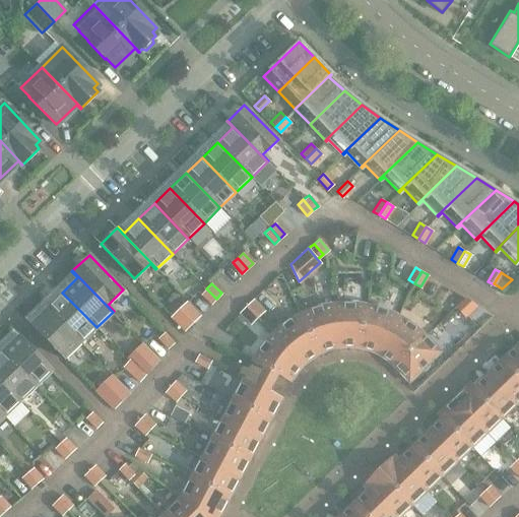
[(216,299),(206,288),(201,294),(211,304),(216,299)]
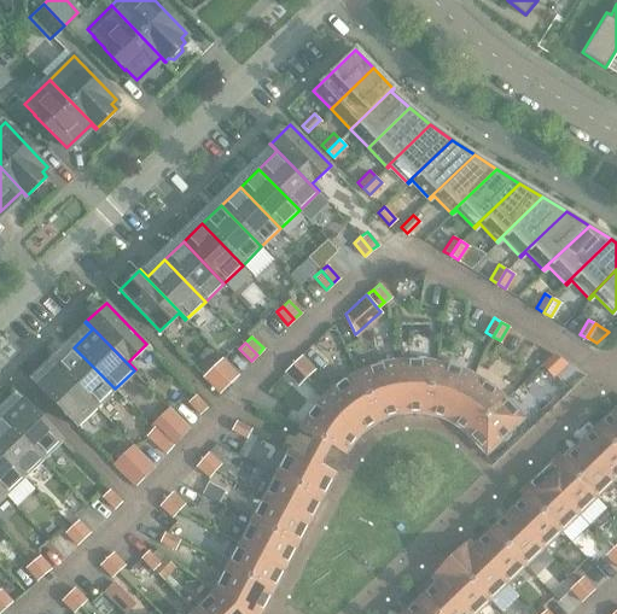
[(115,389),(74,348),(56,366),(95,407),(115,389)]
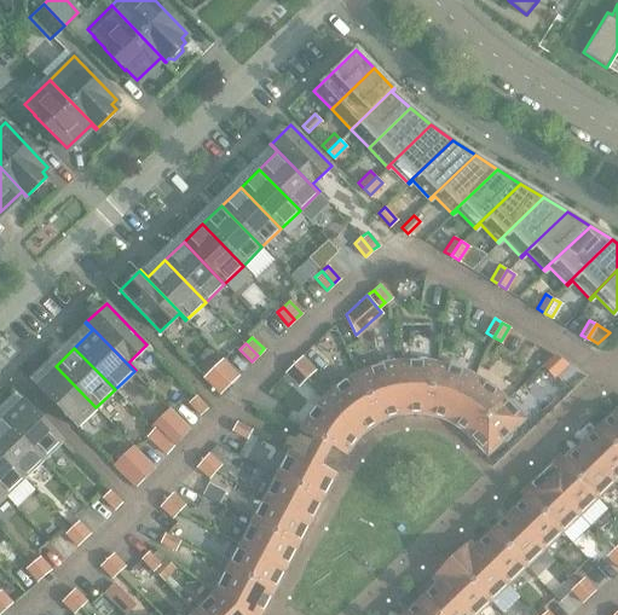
[(219,393),(240,373),(223,357),(203,376),(219,393)]
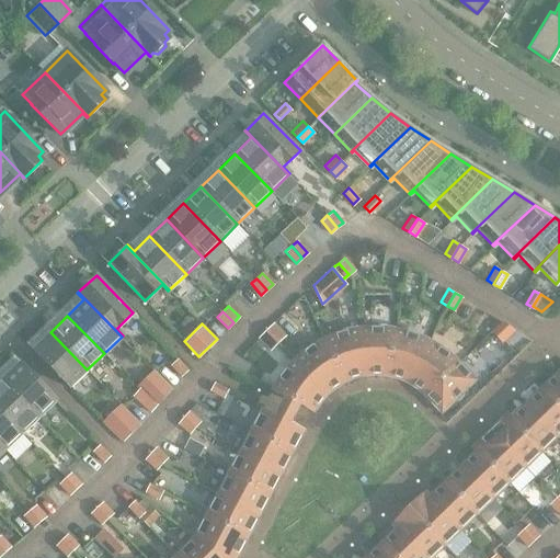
[(282,336),(271,323),(265,329),(276,341),(282,336)]
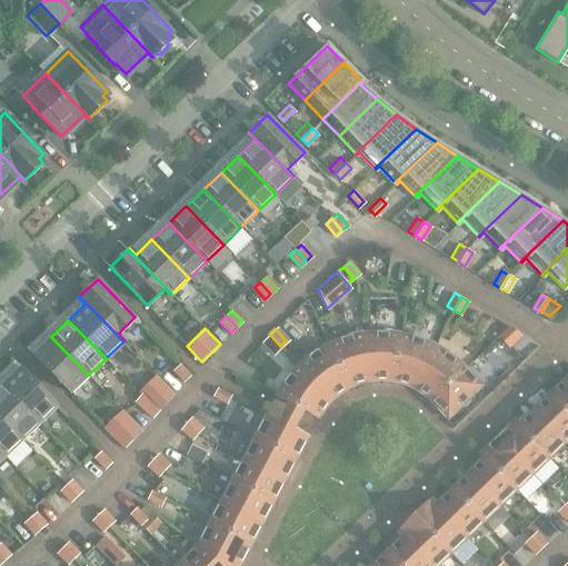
[(391,380),(400,331),(392,330),(386,329),(378,329),(370,330),(364,330),(370,379),(375,379),(379,379),(384,379),(388,379),(391,380)]
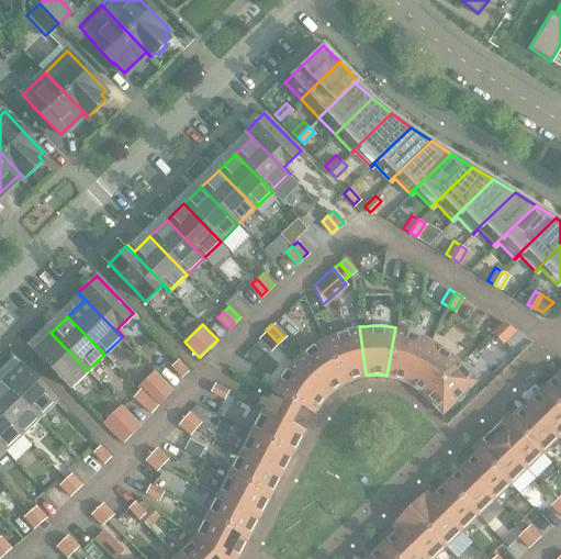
[(366,375),(359,326),(351,328),(345,330),(337,332),(331,334),(324,337),(345,381),(349,379),(352,378),(357,377),(361,376),(366,375)]
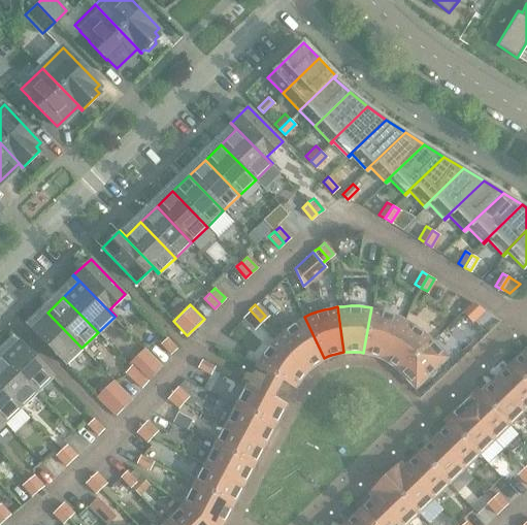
[(383,359),(405,319),(399,316),(392,314),(386,310),(379,308),(371,307),(363,353),(367,353),(371,355),(375,356),(379,357),(383,359)]
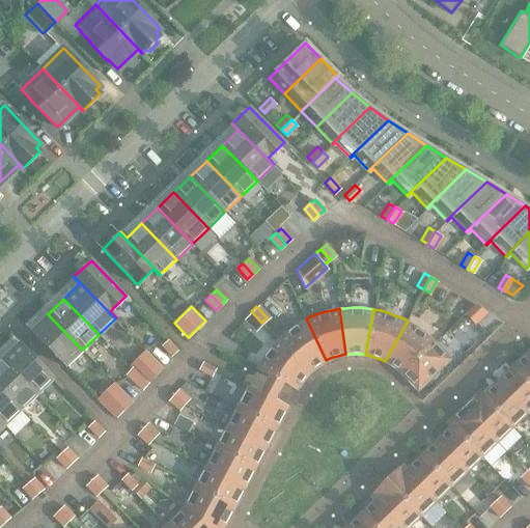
[(481,326),(490,313),(483,309),(475,322),(481,326)]
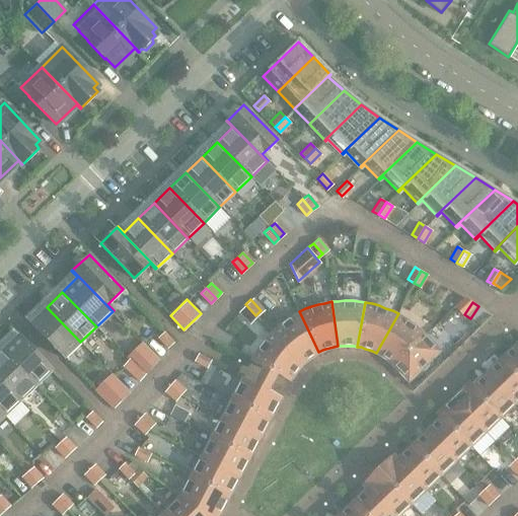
[(255,315),(245,304),(240,309),(250,319),(255,315)]
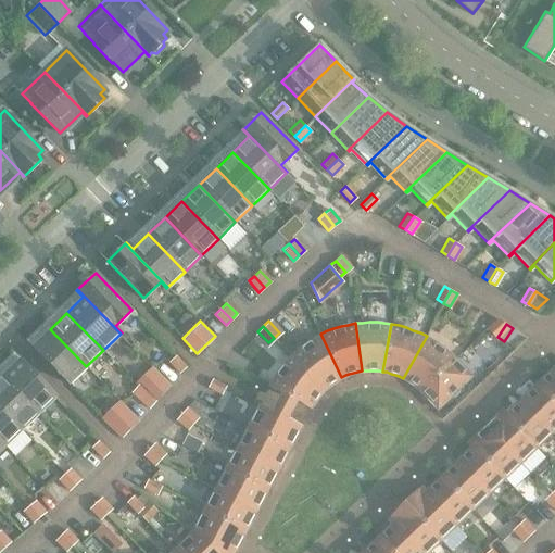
[(86,366),(50,329),(33,346),(68,384),(86,366)]
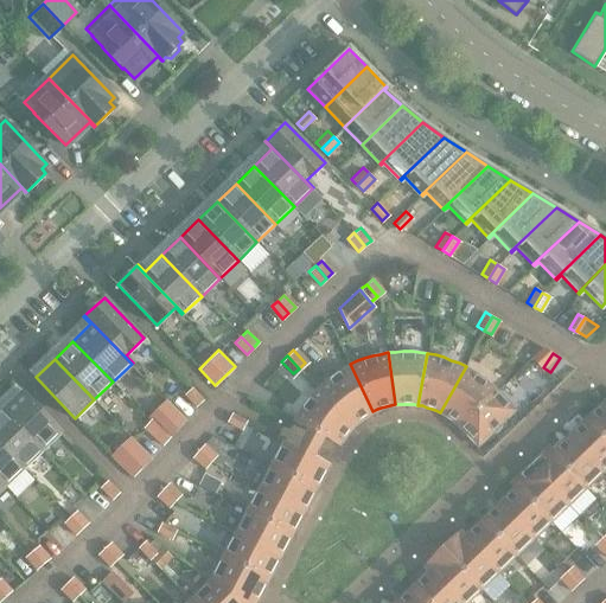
[(372,411),(350,364),(343,367),(337,371),(332,374),(326,378),(321,383),(317,387),(353,424),(357,422),(361,418),(364,416),(369,414),(372,411)]
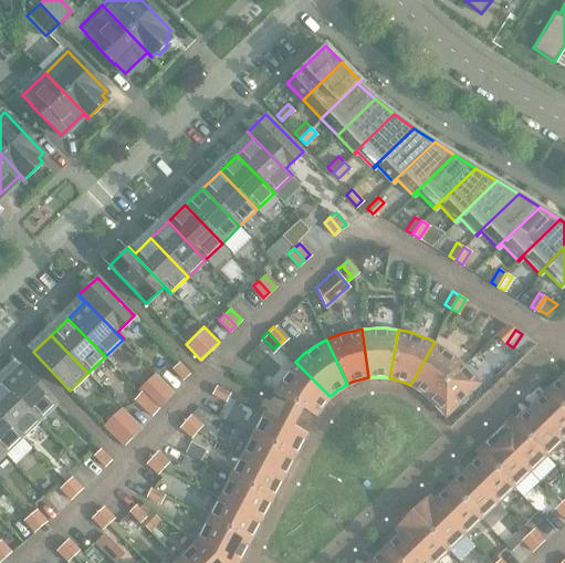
[(427,398),(462,364),(458,358),(452,354),(447,350),(440,346),(435,342),(410,385),(414,387),(418,389),(421,392),(425,395),(427,398)]
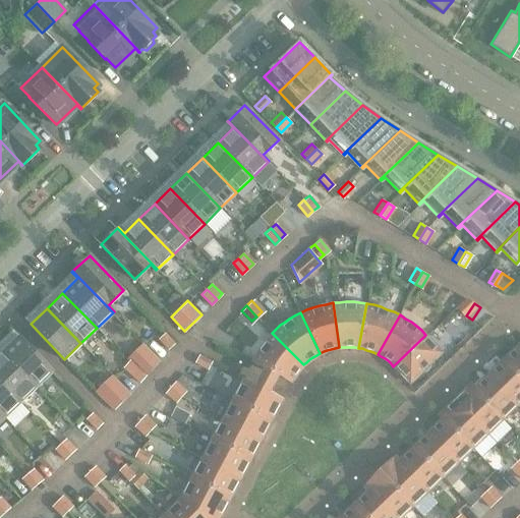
[(173,343),(164,333),(159,338),(168,348),(173,343)]
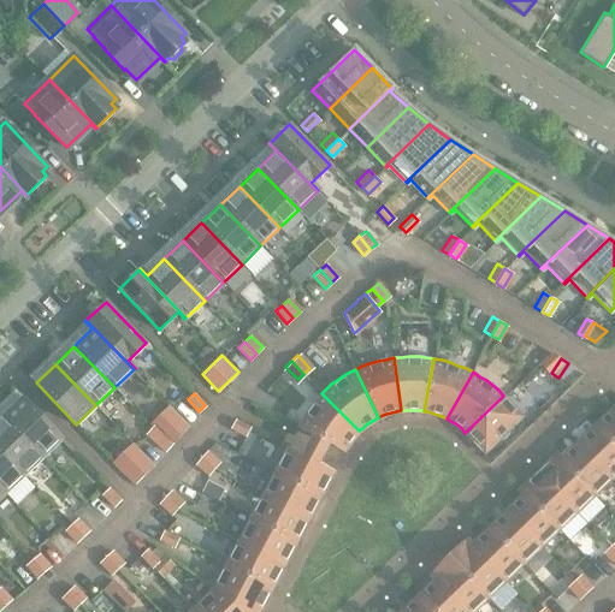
[(359,431),(321,393),(317,398),(311,404),(306,411),(302,417),(297,426),(344,451),(347,447),(348,444),(350,440),(354,437),(356,434),(359,431)]
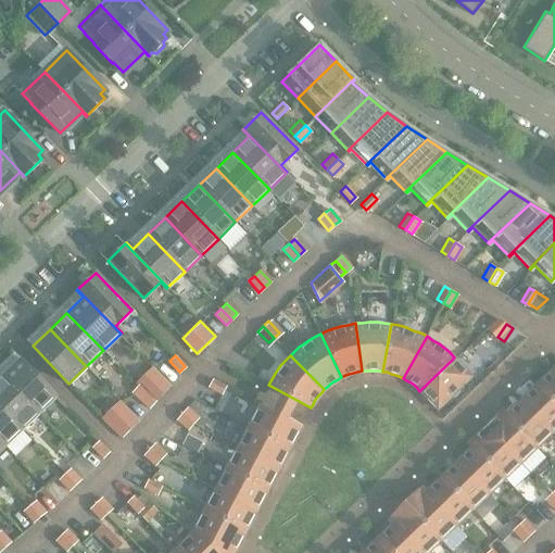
[(57,396),(20,357),(2,375),(38,413),(57,396)]
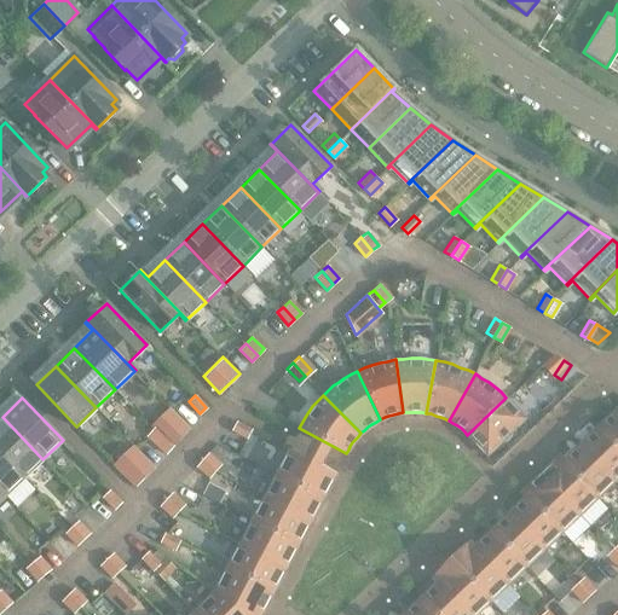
[(509,433),(525,417),(506,398),(467,435),(486,454),(502,440),(503,441),(510,434),(509,433)]
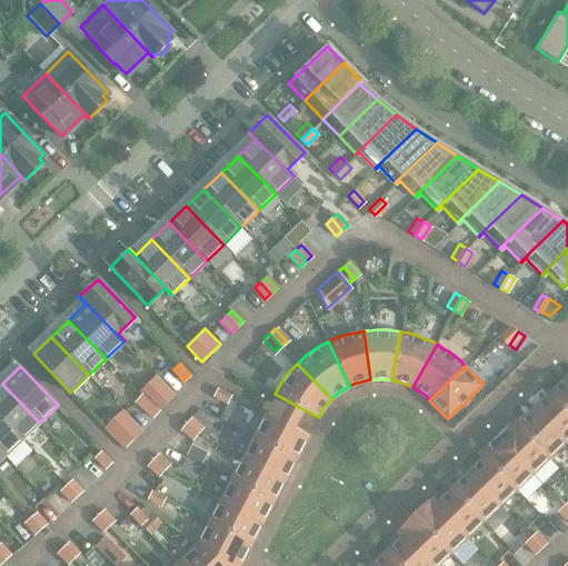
[(567,379),(564,376),(548,391),(567,413),(567,379)]
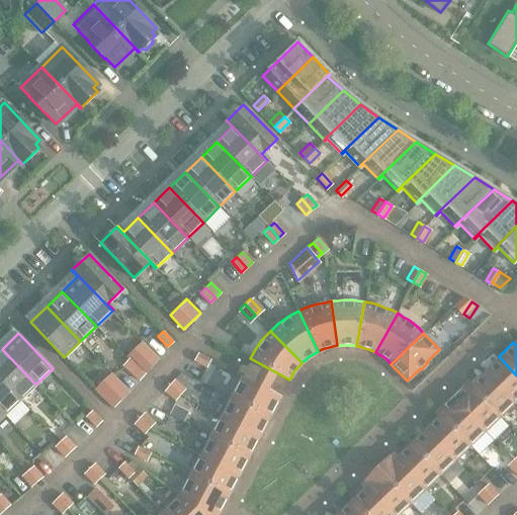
[(35,384),(2,349),(0,351),(0,378),(20,400),(35,384)]
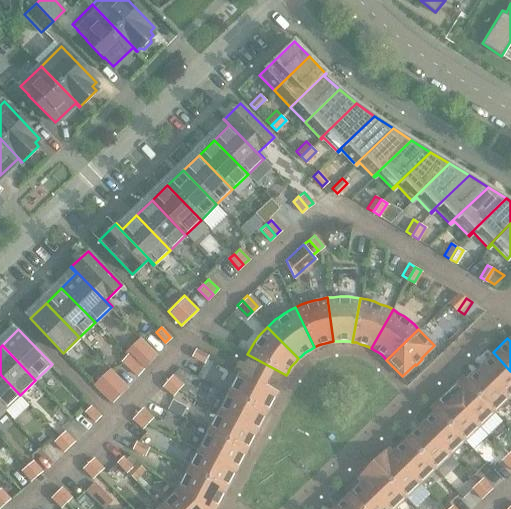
[(207,355),(195,348),(192,355),(204,361),(207,355)]
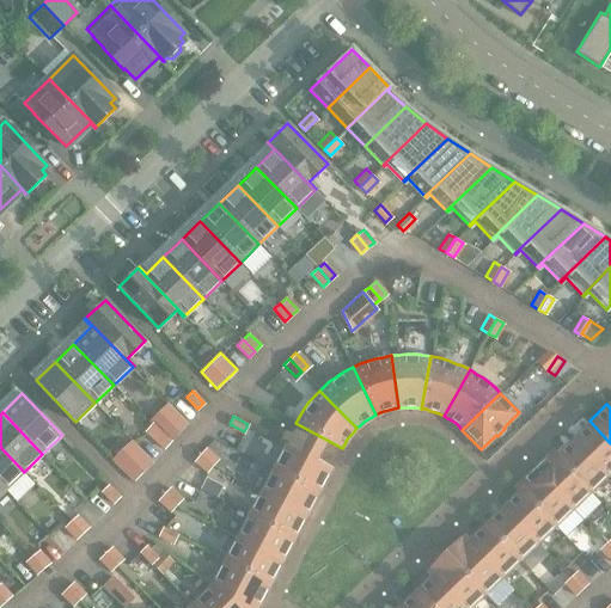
[(610,471),(610,443),(590,421),(572,438),(608,474),(610,471)]
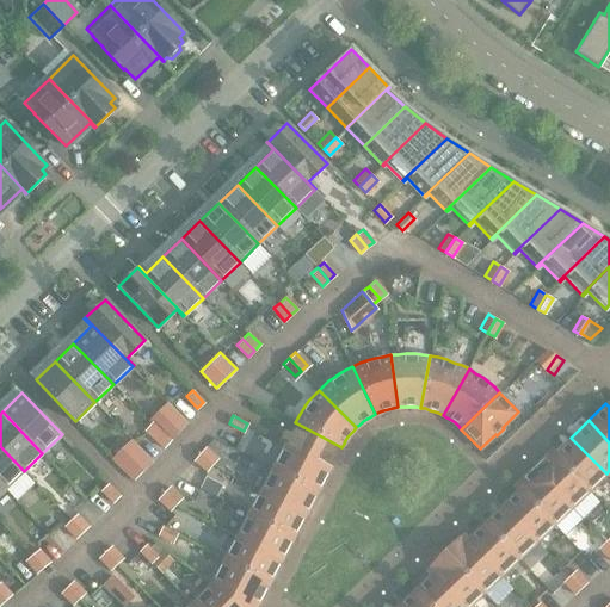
[(164,422),(156,429),(170,440),(176,433),(164,422)]
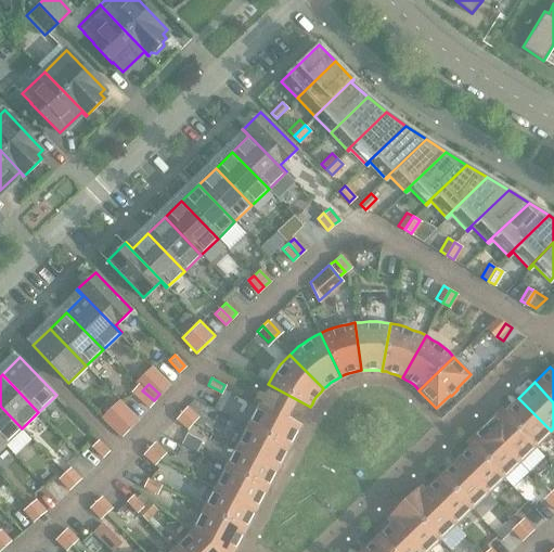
[(138,385),(132,392),(137,396),(149,407),(154,400),(142,390),(138,385)]
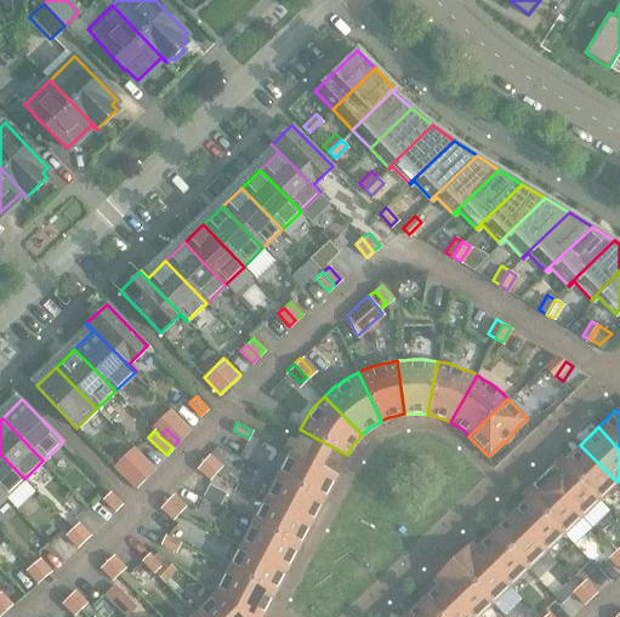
[(616,481),(580,445),(564,460),(559,456),(558,457),(598,498),(616,481)]
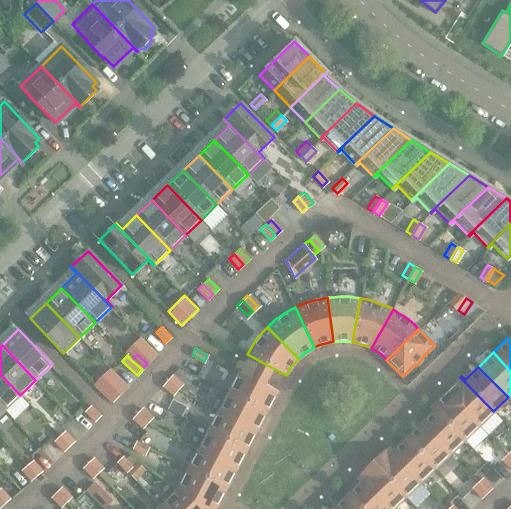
[(277,392),(238,371),(227,391),(266,412),(277,392)]
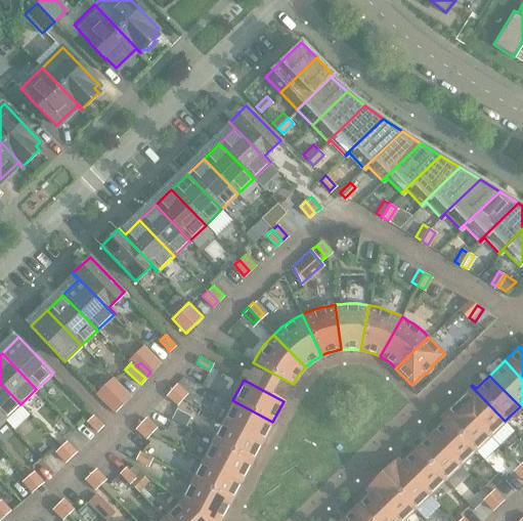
[(20,404),(0,383),(0,415),(4,420),(20,404)]
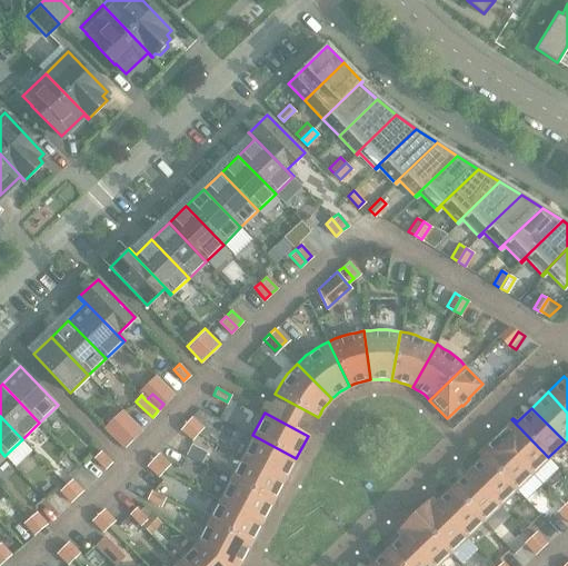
[(202,427),(190,416),(186,423),(198,433),(202,427)]
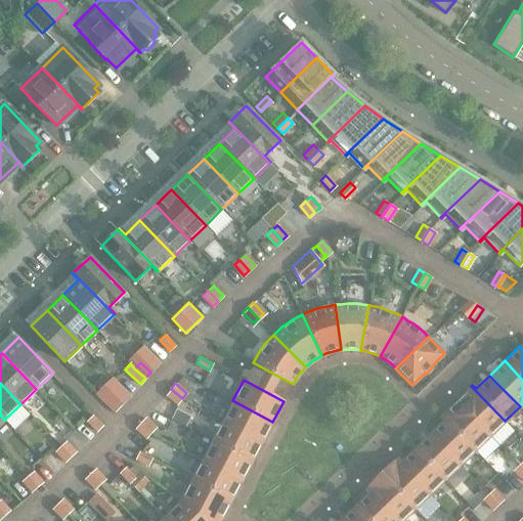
[(103,385),(95,393),(114,411),(122,403),(103,385)]
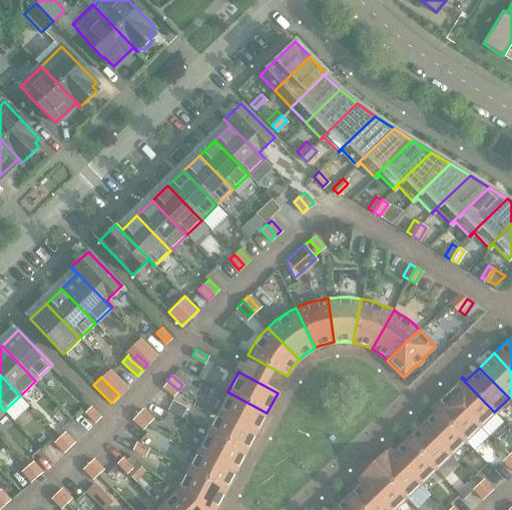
[(494,412),(461,378),(446,392),(479,427),(494,412)]
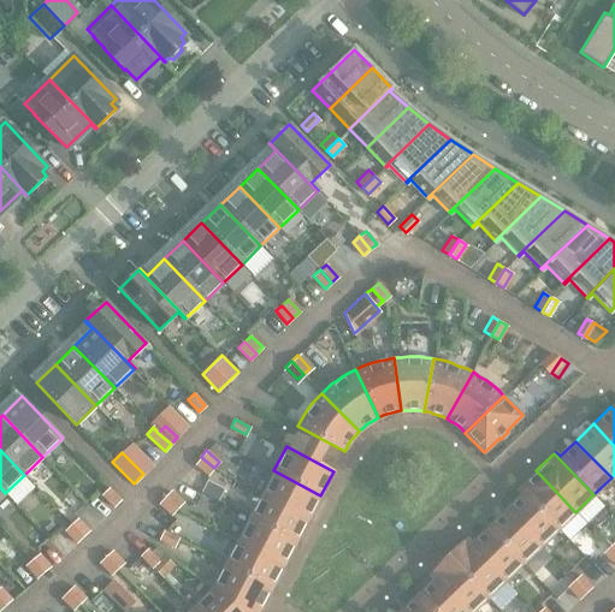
[(214,468),(201,457),(195,463),(208,474),(214,468)]
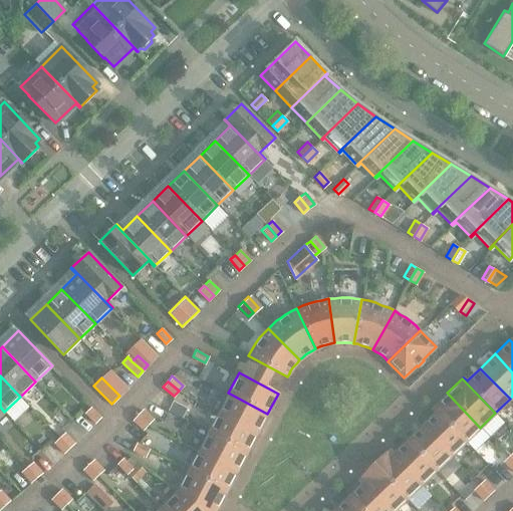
[(267,414),(228,393),(218,412),(257,433),(267,414)]
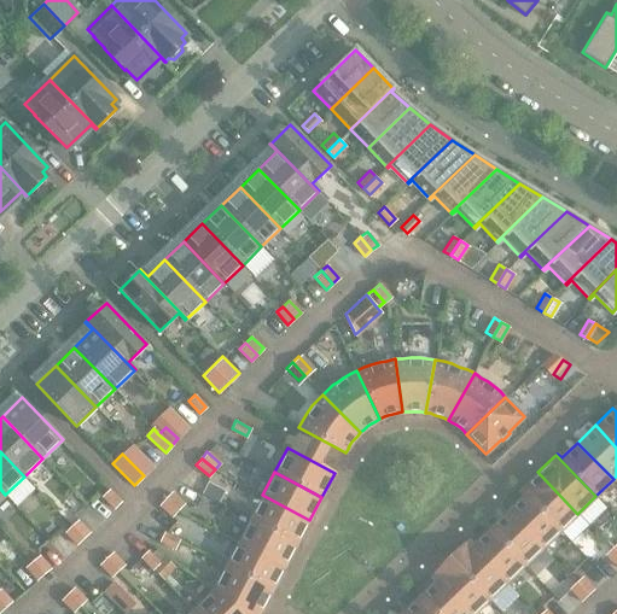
[(577,514),(537,472),(521,489),(560,531),(577,514)]
